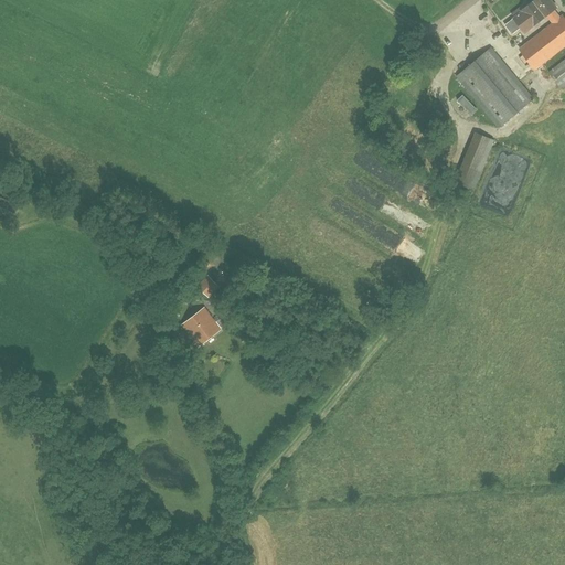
[(556,8),(550,0),(534,0),(529,4),(541,20),(546,16),(553,23),(560,19),(554,10),(556,8)]
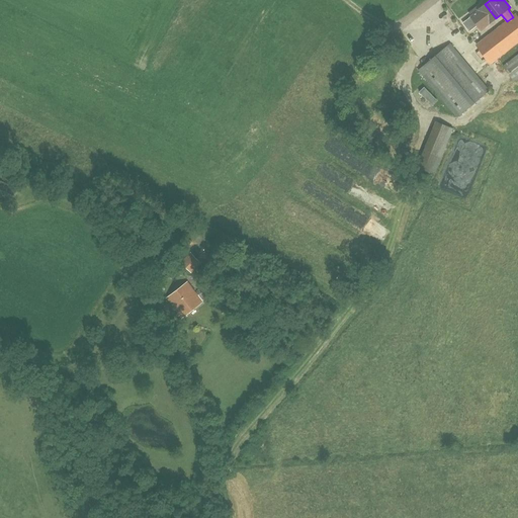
[(482,5),(470,13),(471,16),(470,16),(481,29),(496,18),(485,4),(483,6),(482,5)]
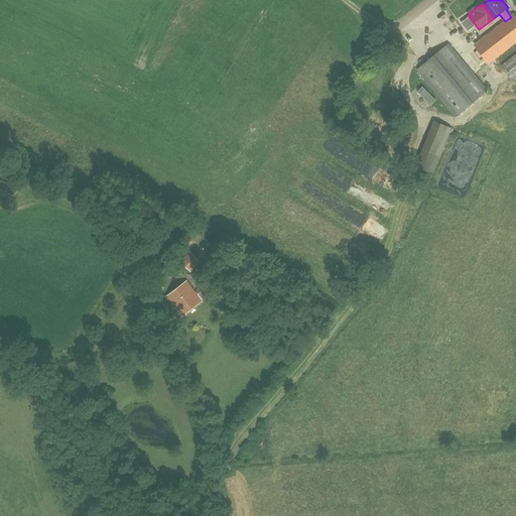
[(505,21),(491,32),(475,45),(489,63),(515,41),(515,17),(514,15),(511,17),(505,21)]
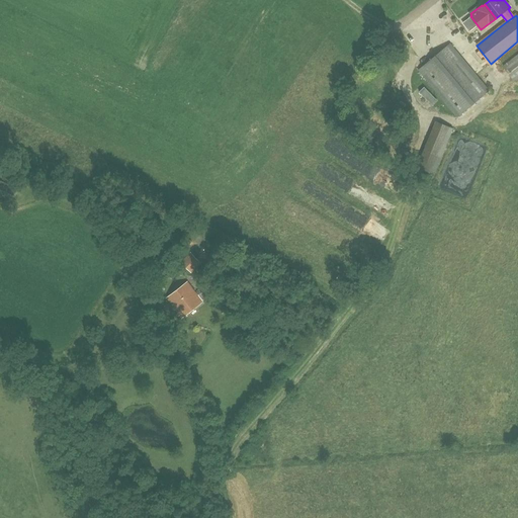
[(489,90),(450,45),(419,71),(457,116),(489,90)]
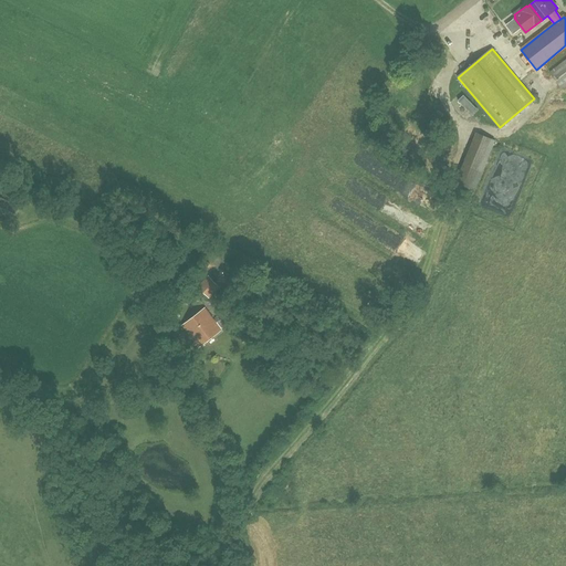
[(565,60),(549,73),(562,88),(565,85),(565,60)]
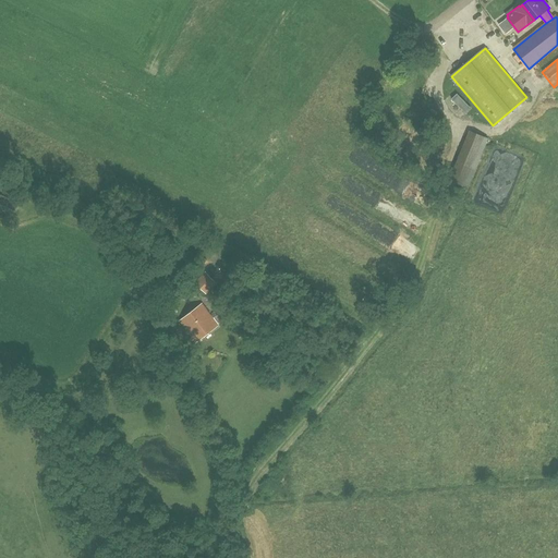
[(463,113),(469,108),(455,93),(448,97),(463,113)]
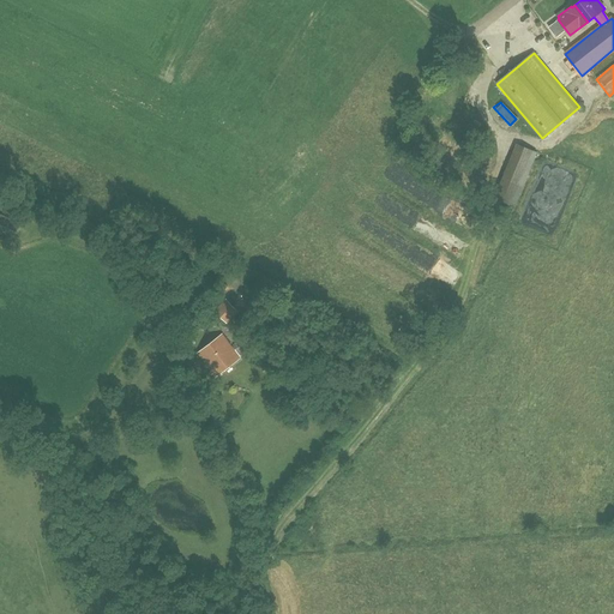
[(491,199),(513,206),(534,151),(511,143),(491,199)]
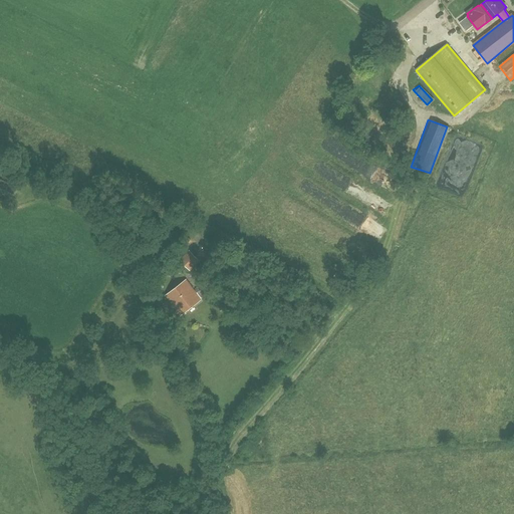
[(12,178),(17,167),(5,163),(0,174),(12,178)]
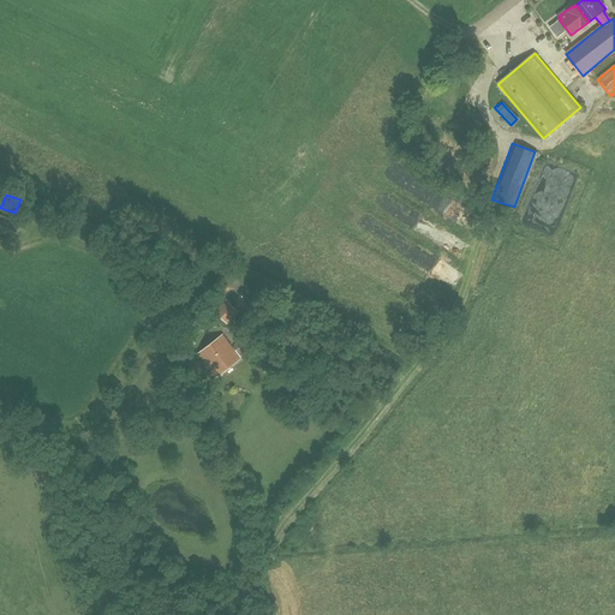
[(0,215),(0,234),(11,239),(18,225),(0,215)]
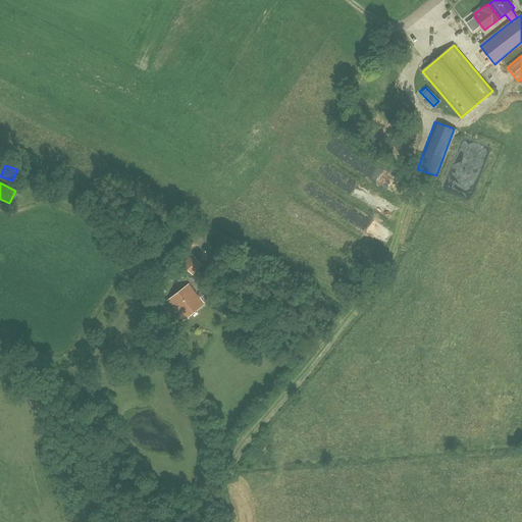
[(202,265),(192,255),(183,265),(193,275),(202,265)]
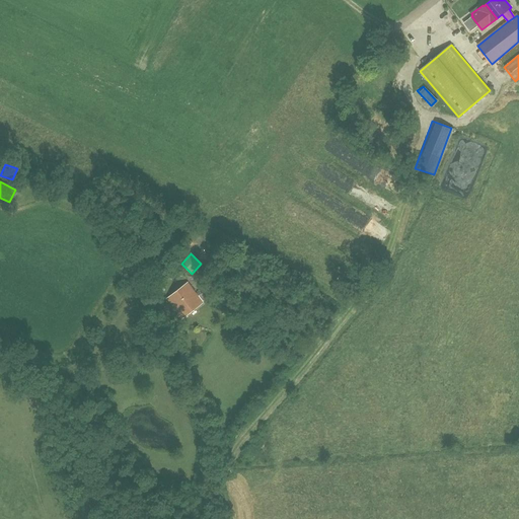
[(184,315),(202,302),(188,284),(170,297),(184,315)]
